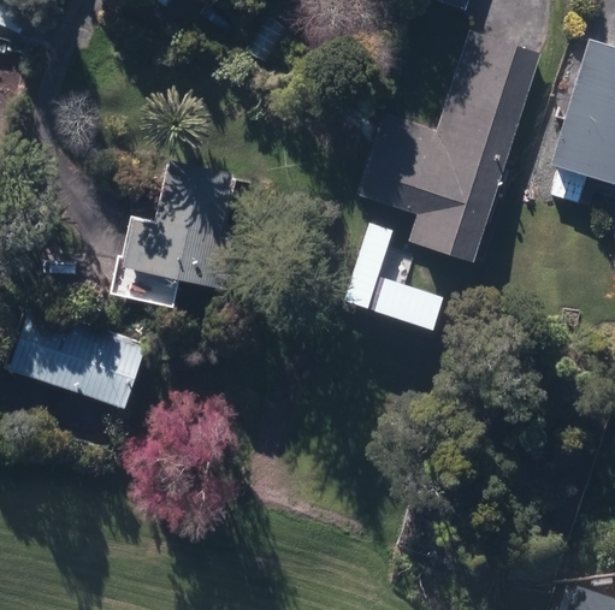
[(408,243),(473,264),(540,54),(471,30),(438,131),(388,116),(362,195),(419,214),(408,243)]
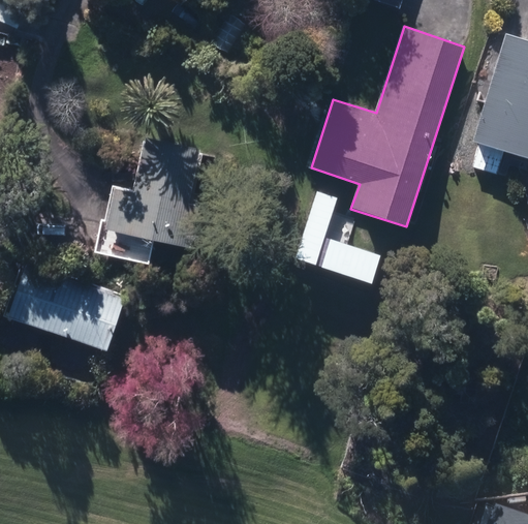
[(474,166),(497,174),(503,152),(527,159),(527,42),(505,35),(473,143),(480,146),(474,166)]
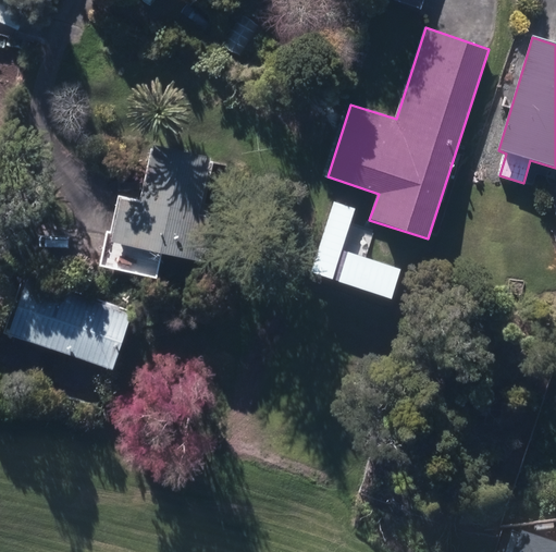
[(104,260),(159,271),(162,256),(201,264),(210,218),(200,216),(211,158),(153,146),(141,203),(120,198),(112,233),(110,233),(104,260)]
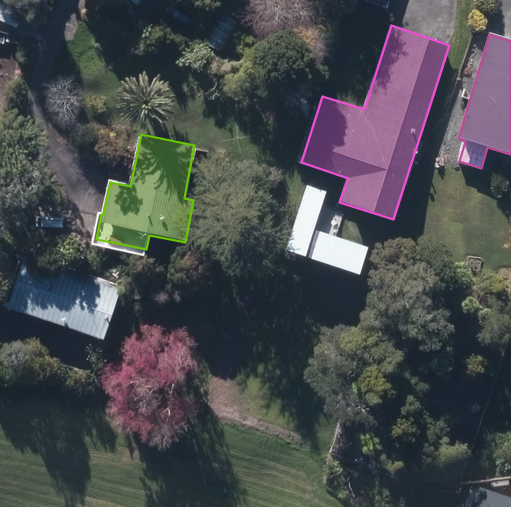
[(8,306),(103,339),(121,288),(26,255),(8,306)]
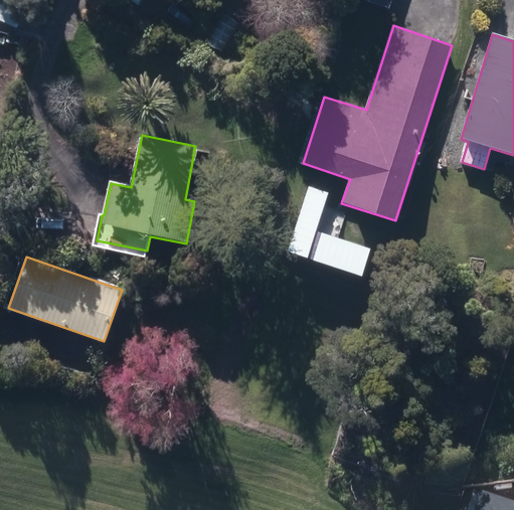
[(513,485),(484,476),(474,509),(469,508),(468,509),(513,509),(513,485)]
